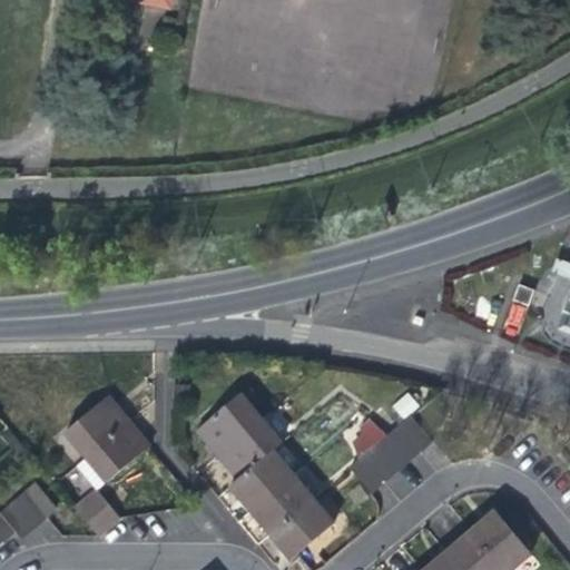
[(127,0),(174,9),(175,0),(127,0)]
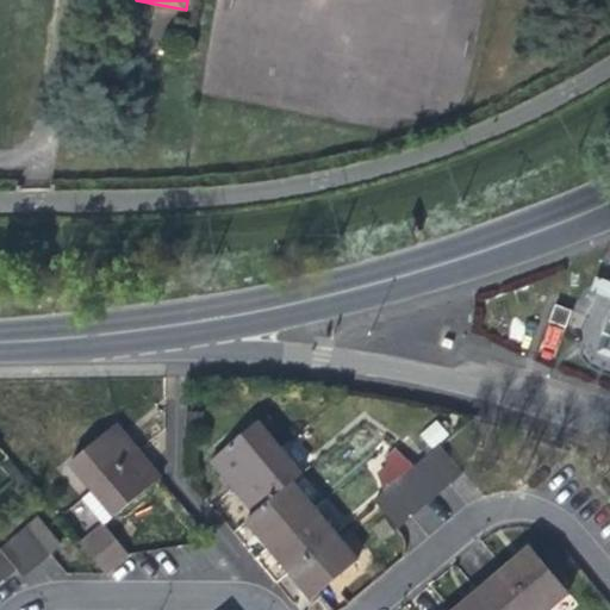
[(211,458),(232,485),(278,447),(255,421),(211,458)]
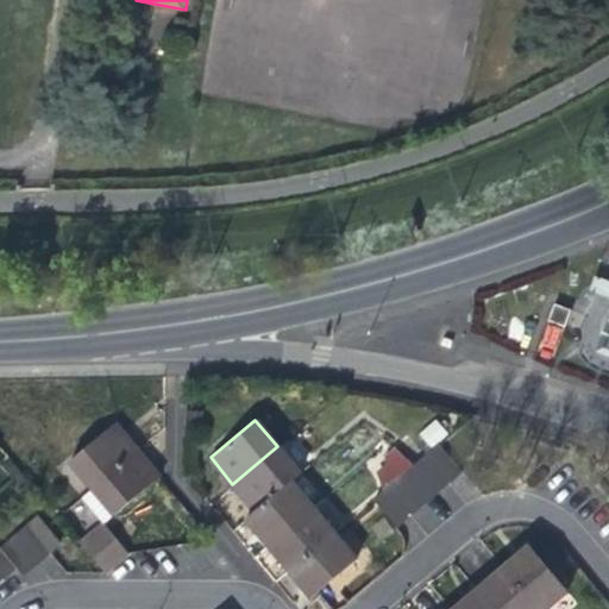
[(69,463),(92,490),(132,456),(138,450),(127,437),(115,424),(69,463)]
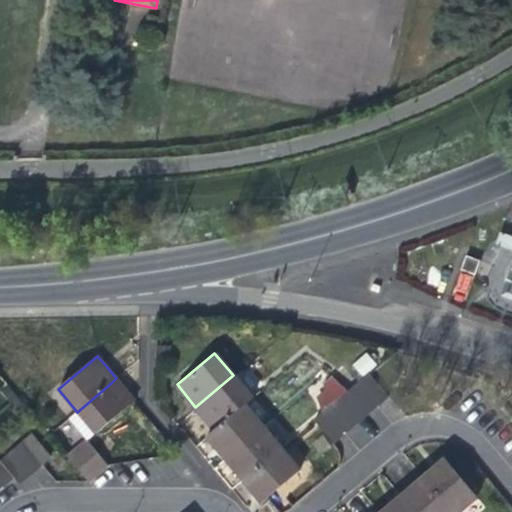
[(362,366),(369,374),(379,366),(372,357),(362,366)]
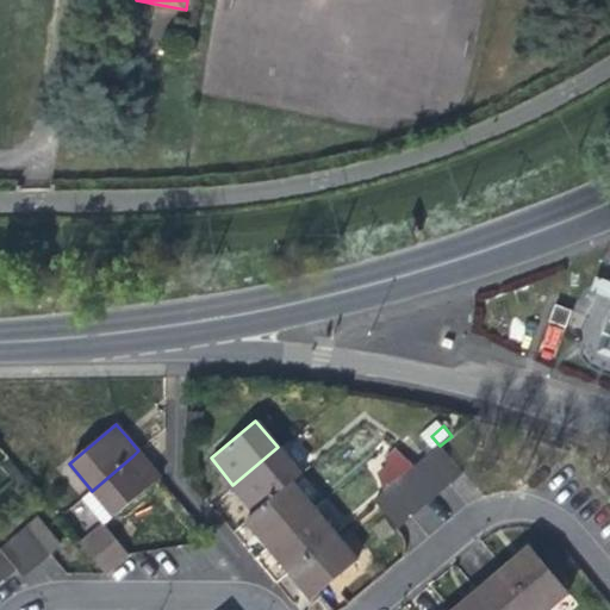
[(461,472),(440,446),(425,458),(448,483),(461,472)]
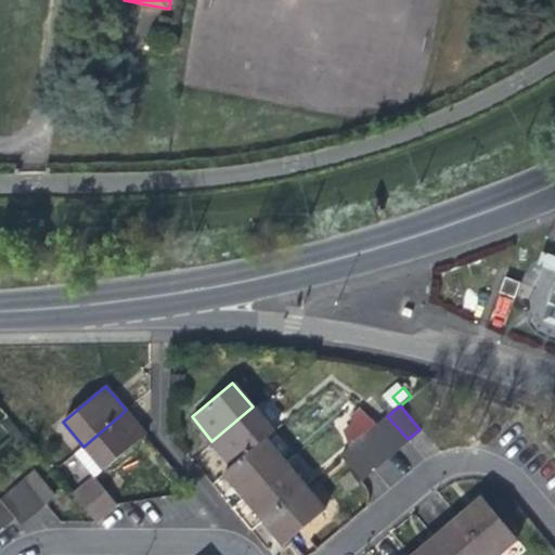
[(211,441),(231,466),(263,439),(273,430),(253,407),(211,441)]
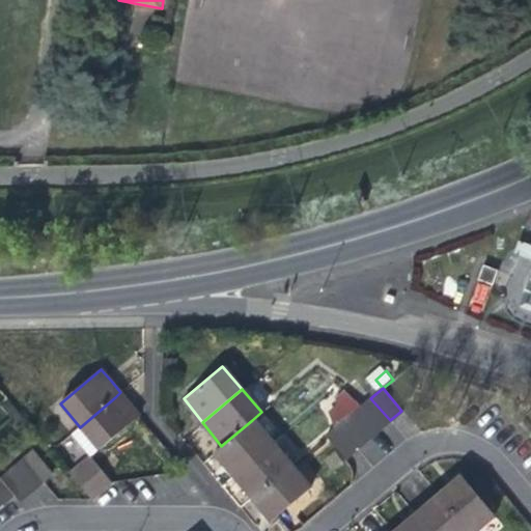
[(129,402),(120,392),(115,397),(80,427),(70,436),(88,456),(140,415),(129,402)]
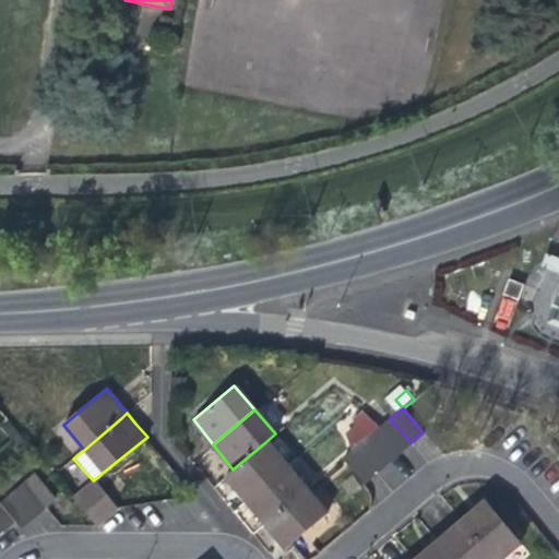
[(383,424),(379,428),(399,452),(411,442),(390,419),(383,424)]
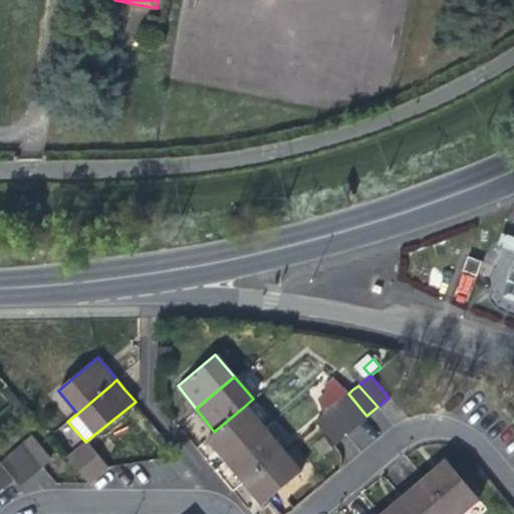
[(344,435),(355,426),(336,404),(327,393),(316,401),(322,415),(326,412),(344,435)]
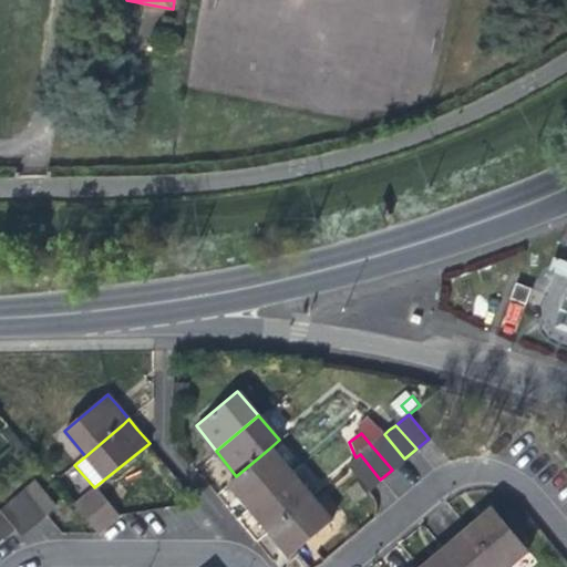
[(384,434),(371,445),(392,470),(404,459),(384,434)]
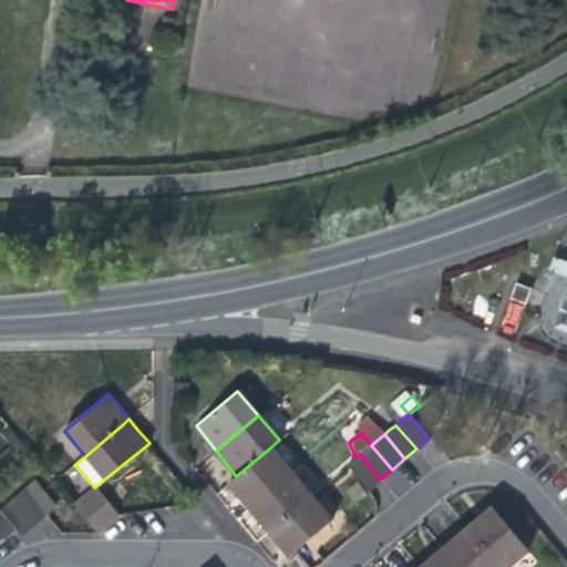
[(290,473),(269,449),(236,476),(227,483),(248,508),(290,473)]
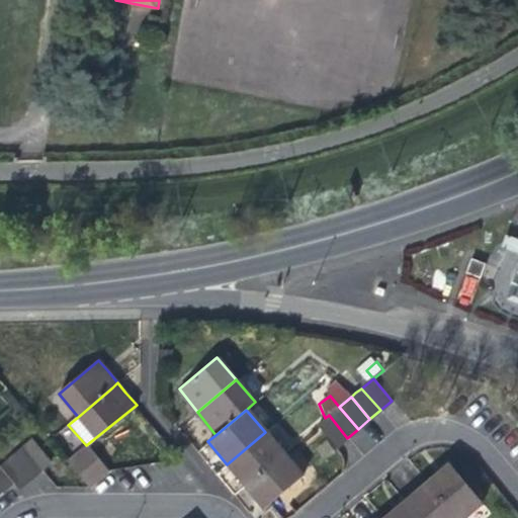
[(336,447),(347,438),(329,415),(325,418),(317,425),(336,447)]
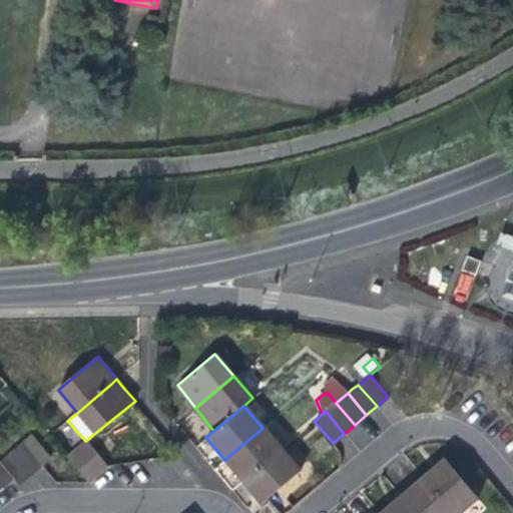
[(281,449),(263,428),(224,460),(241,481),(281,449)]
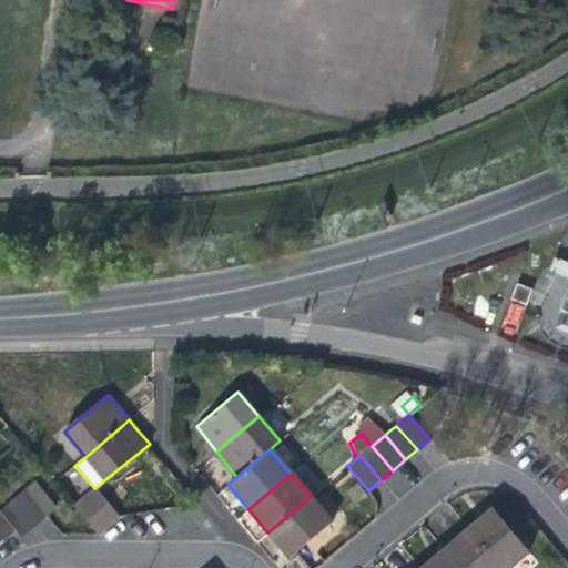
[(32,484),(11,503),(32,527),(44,516),(54,508),(32,484)]
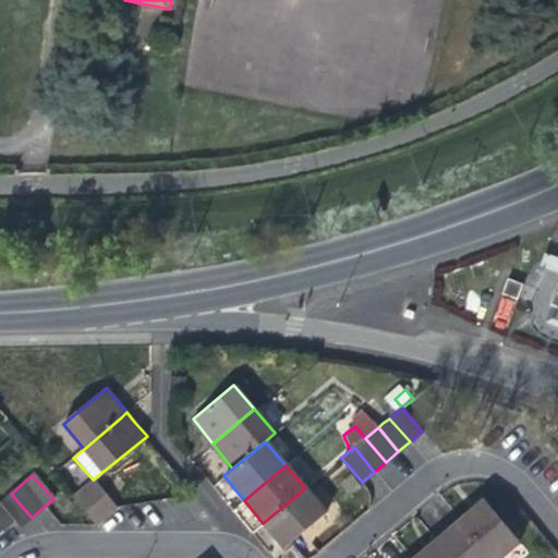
[(113,504),(93,480),(83,488),(104,512),(113,504)]
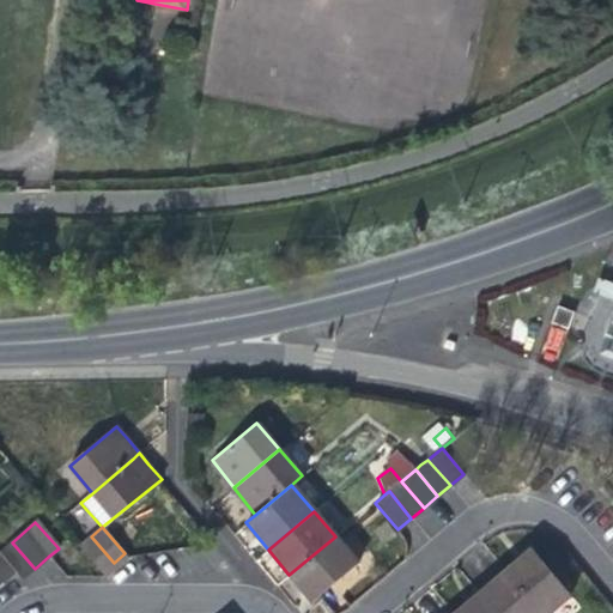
[(101,574),(114,563),(91,536),(78,547),(101,574)]
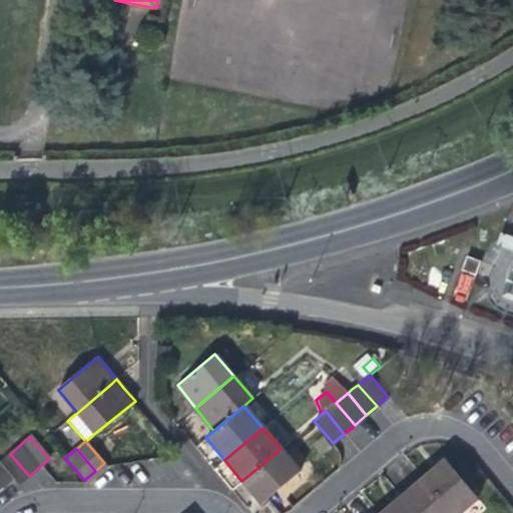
[(299,470),(281,449),(241,481),(250,492),(260,503),(299,470)]
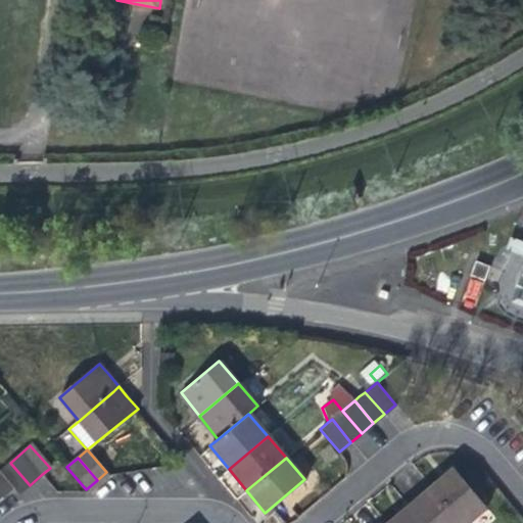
[(17,494),(30,485),(10,463),(0,470),(0,472),(12,487),(17,494)]
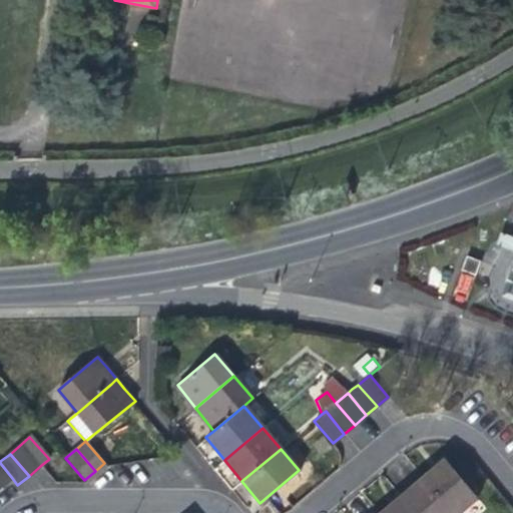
[(432,470),(422,478),(450,511),(472,492),(444,459),(432,470)]
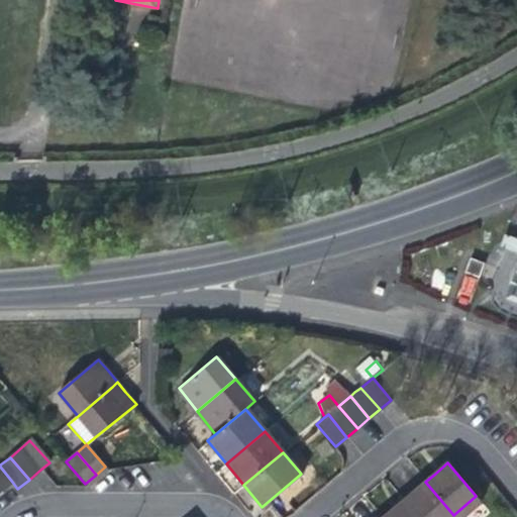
[(0,490),(0,491),(12,482),(0,467),(0,490)]
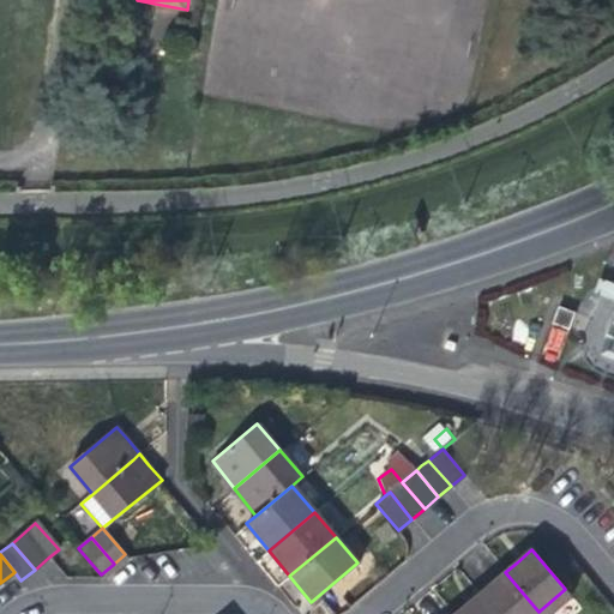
[(495,613),(535,613),(539,612),(505,572),(494,582),(479,594),(495,613)]
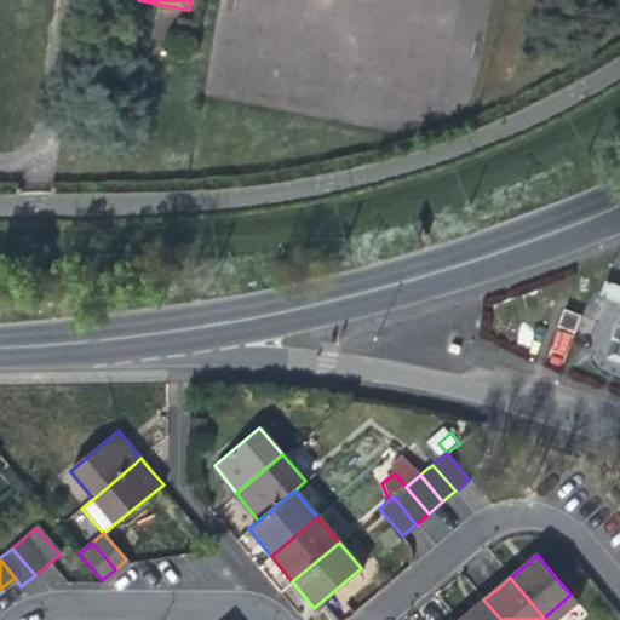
[(500,619),(483,600),(469,612),(459,619),(500,619)]
